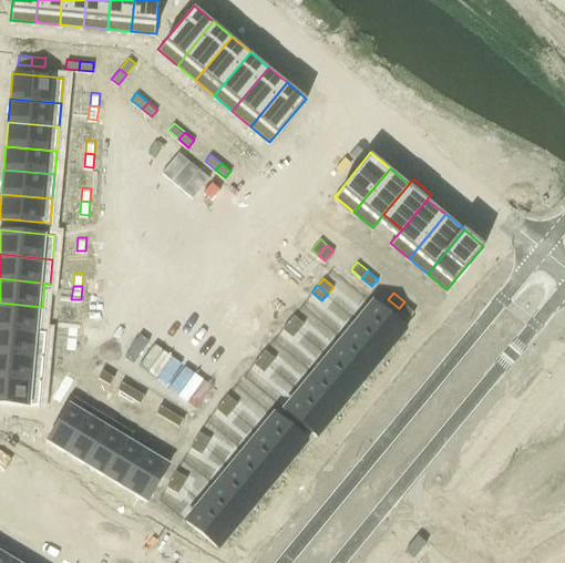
[(372,300),(358,318),(391,346),(406,328),(372,300)]
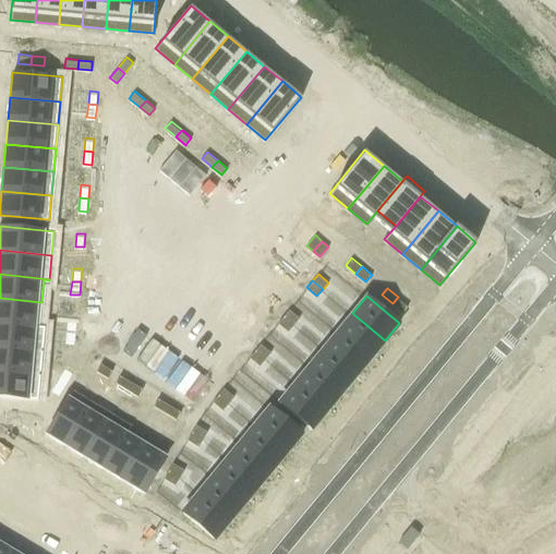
[(398,297),(393,303),(402,312),(408,305),(398,297)]
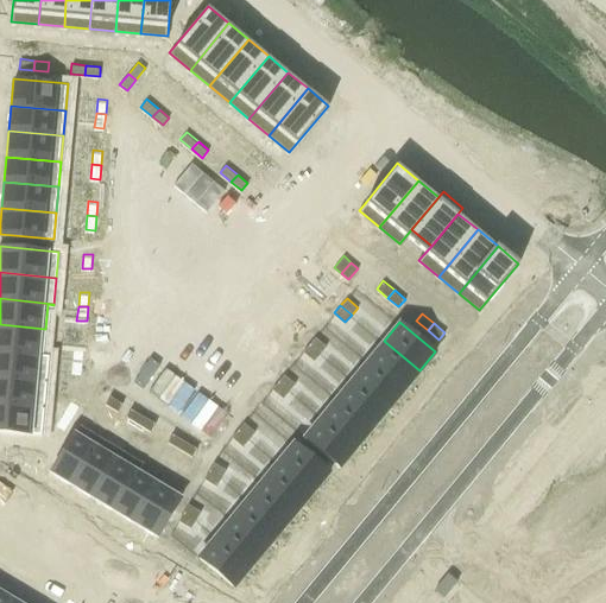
[(0,324),(0,349),(49,355),(49,354),(43,353),(45,329),(0,324)]
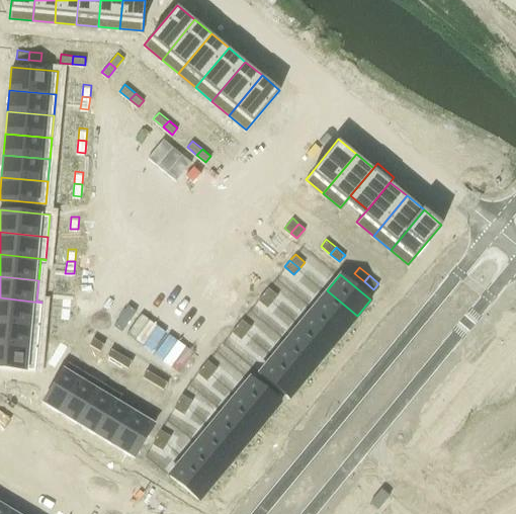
[(268,285),(263,292),(273,300),(278,293),(268,285)]
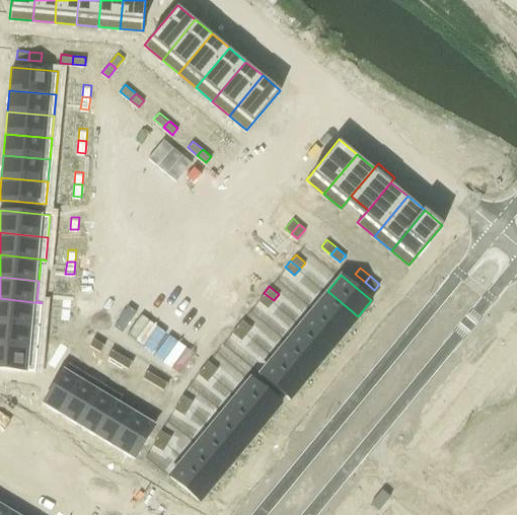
[(327,291),(314,307),(344,333),(358,316),(327,291)]
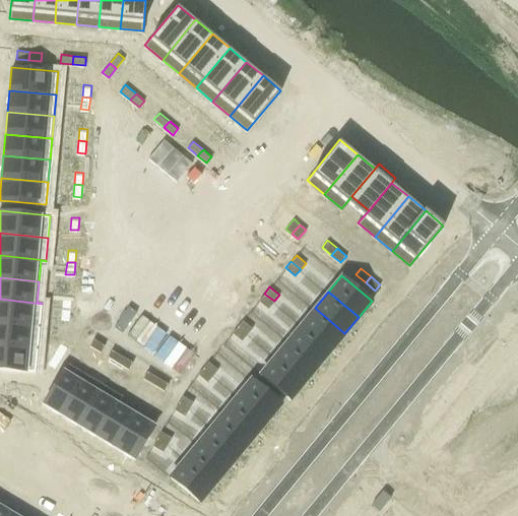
[(64,294),(63,306),(71,306),(72,294),(64,294)]
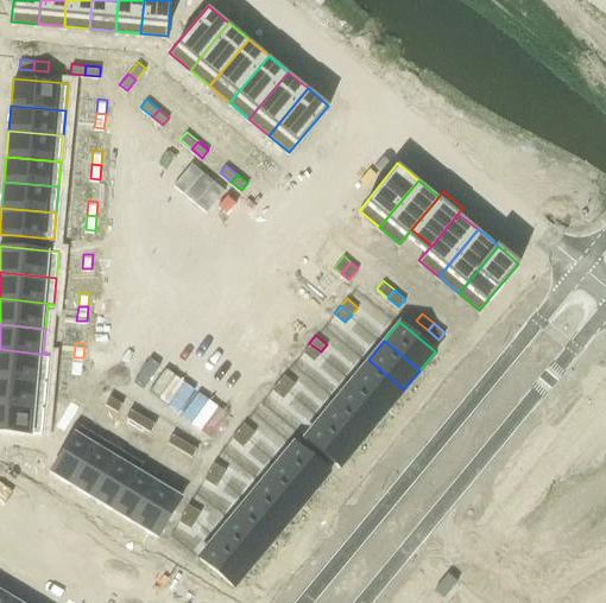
[(309,343),(303,350),(314,359),(321,351),(309,343)]
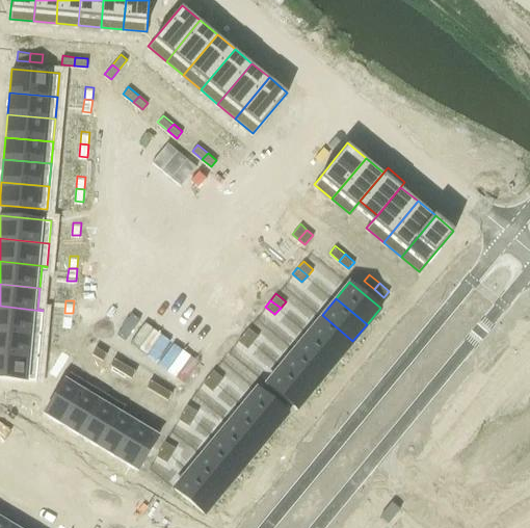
[(0,306),(0,328),(41,333),(43,311),(0,306)]
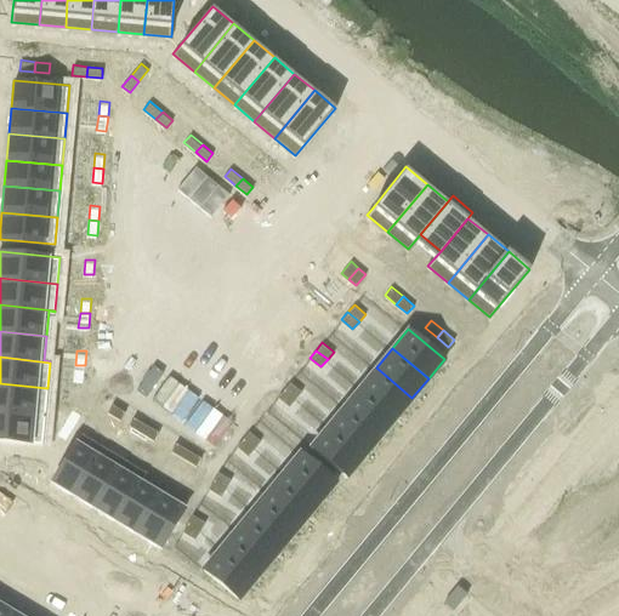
[(75,365),(73,380),(84,380),(85,365),(75,365)]
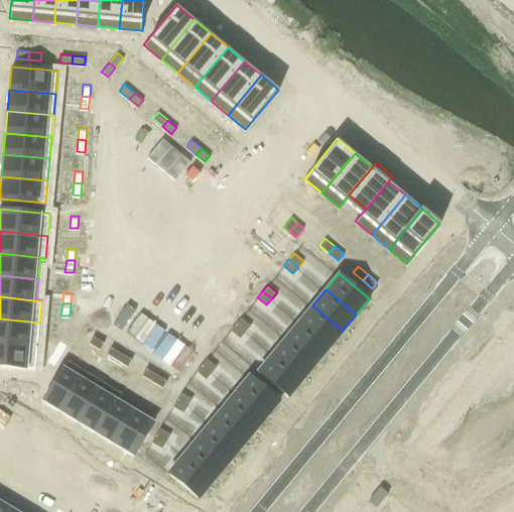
[(312,305),(299,322),(329,346),(342,331),(312,305)]
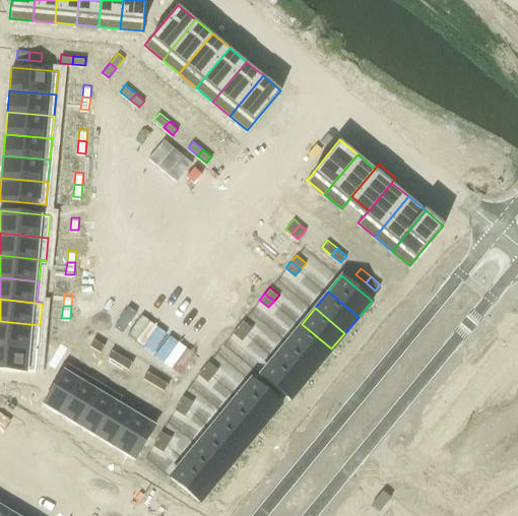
[(243,319),(238,325),(248,333),(253,326),(243,319)]
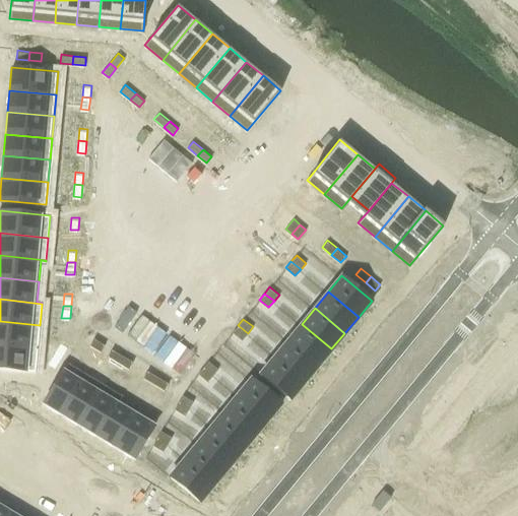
[(0,321),(0,343),(38,347),(40,325),(0,321)]
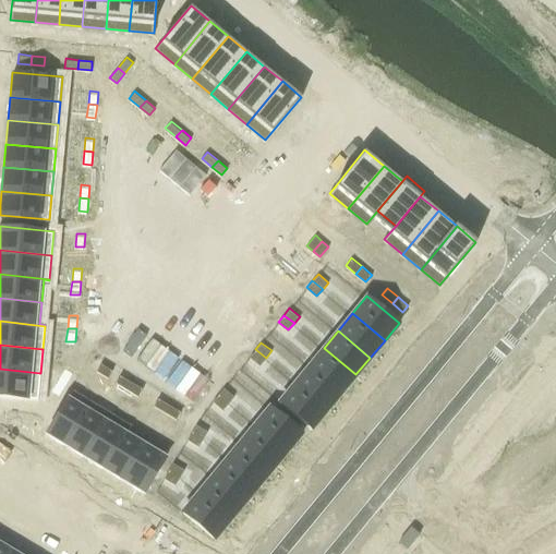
[(324,348),(309,365),(341,392),(355,374),(324,348)]
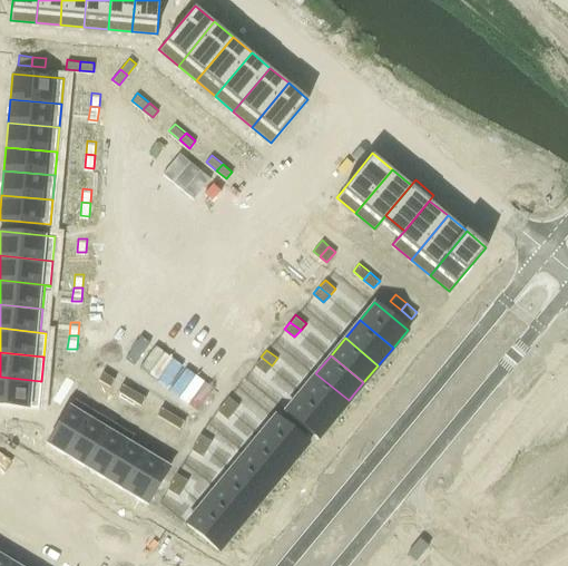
[(261,357),(255,363),(265,372),(272,366),(261,357)]
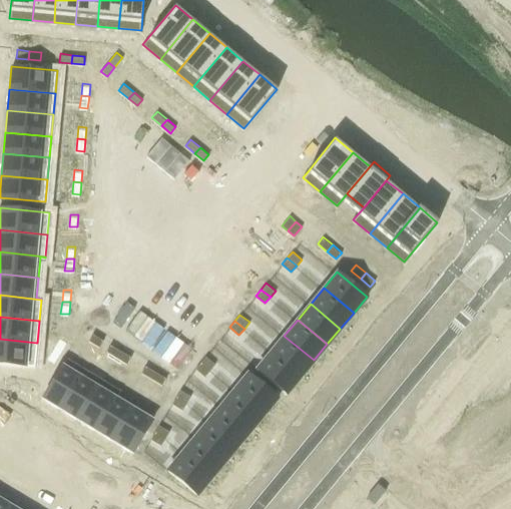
[(93,333),(89,340),(99,346),(103,339),(93,333)]
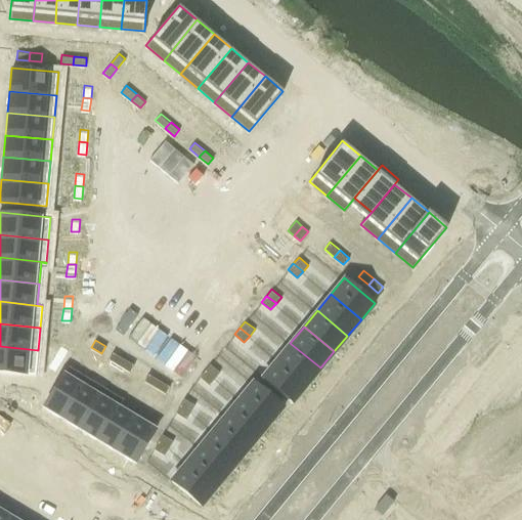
[(290,343),(276,359),(307,384),(320,367),(290,343)]
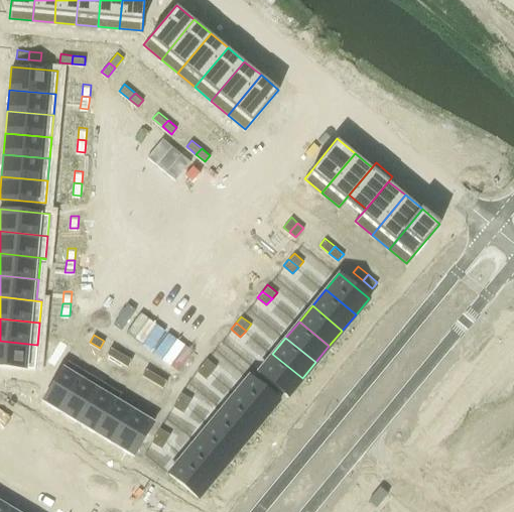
[(60,339),(54,349),(61,353),(68,343),(60,339)]
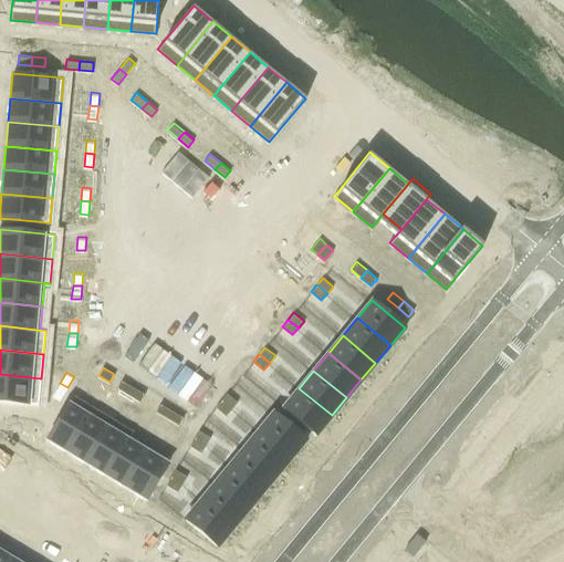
[(0,374),(0,399),(39,403),(41,378),(0,374)]
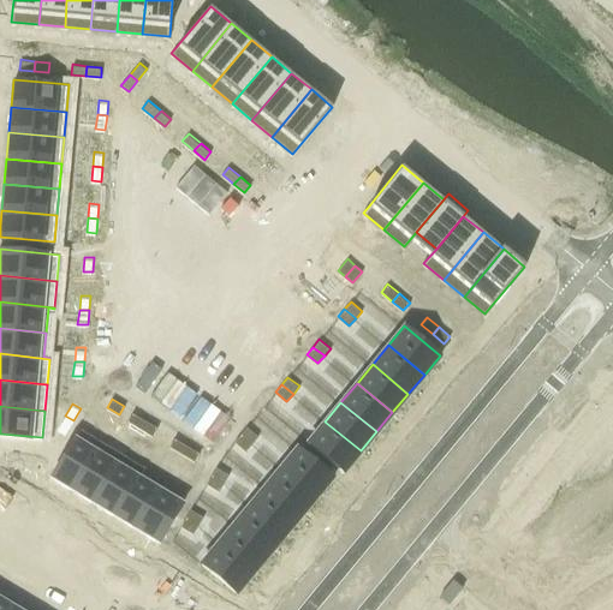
[(134,411),(128,419),(141,426),(146,418),(134,411)]
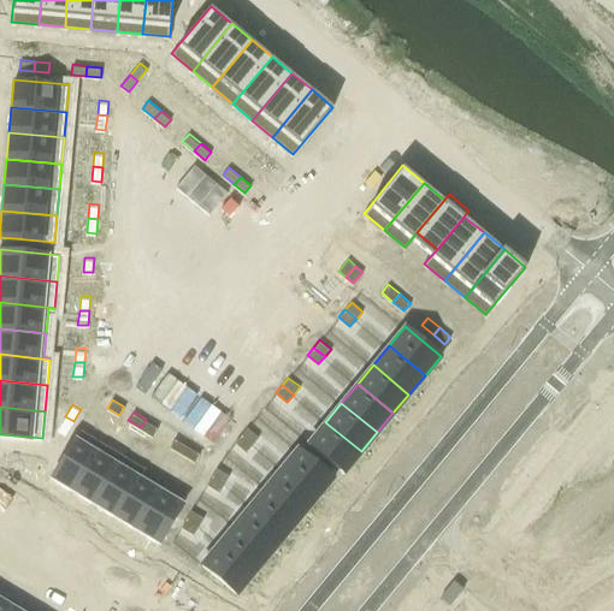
[(65,416),(58,428),(66,433),(74,421),(65,416)]
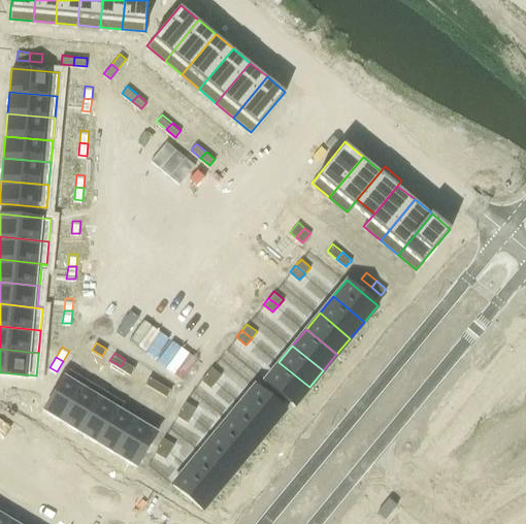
[(125,359),(121,366),(131,373),(135,366),(125,359)]
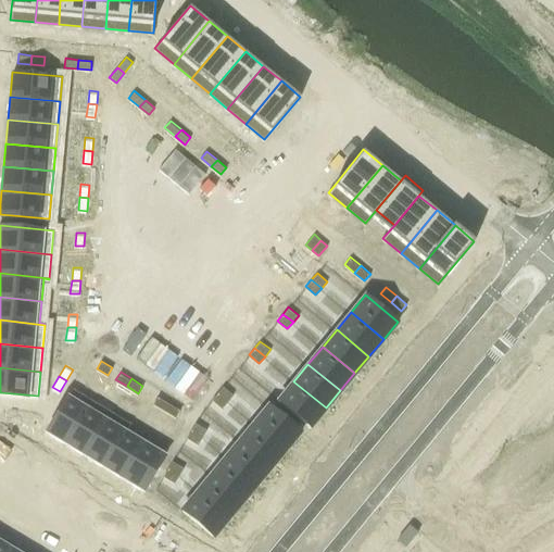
[(293,381),(279,399),(312,425),(326,408),(293,381)]
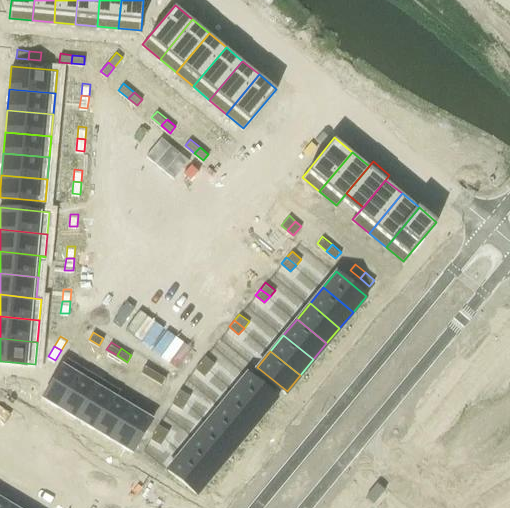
[(206,355),(200,361),(210,368),(215,362),(206,355)]
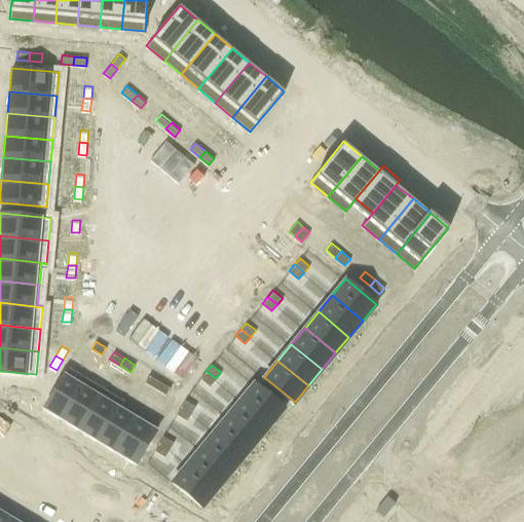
[(70,366),(45,406),(64,417),(88,377),(70,366)]
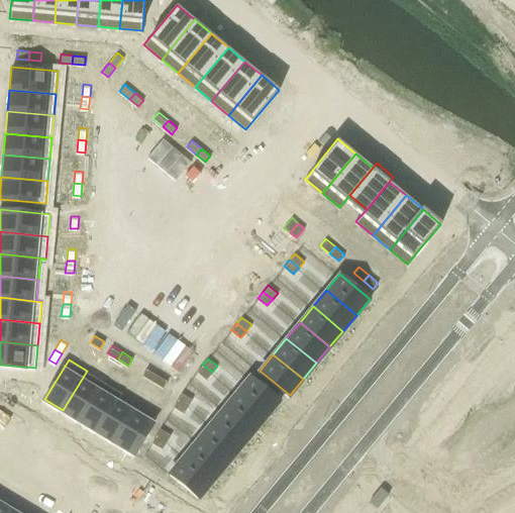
[(202,365),(197,371),(207,378),(212,372),(202,365)]
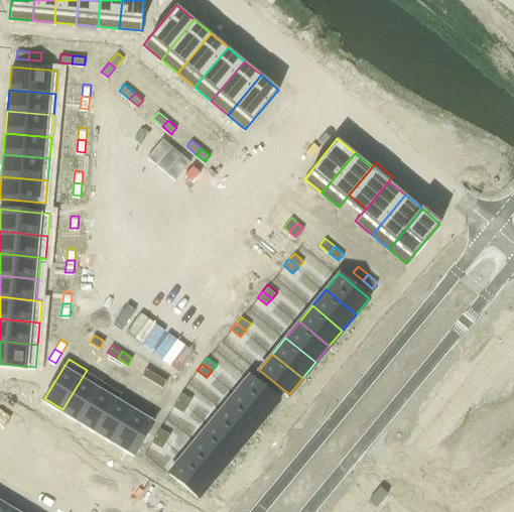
[(147,366),(142,373),(153,380),(157,373),(147,366)]
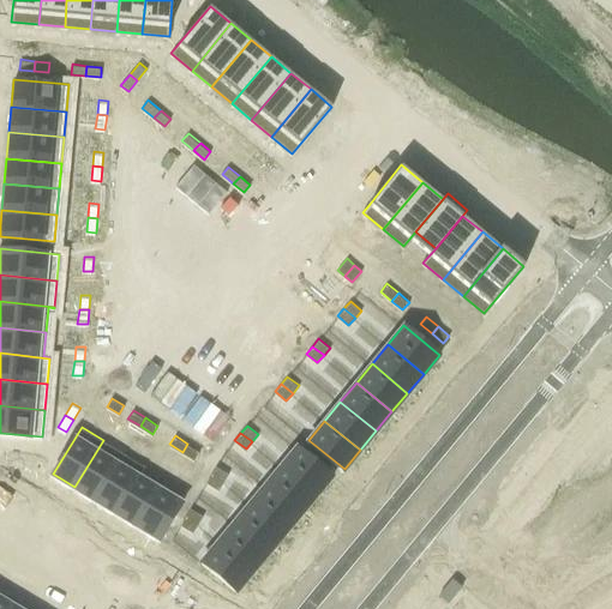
[(103,440),(75,487),(96,500),(124,452),(103,440)]
